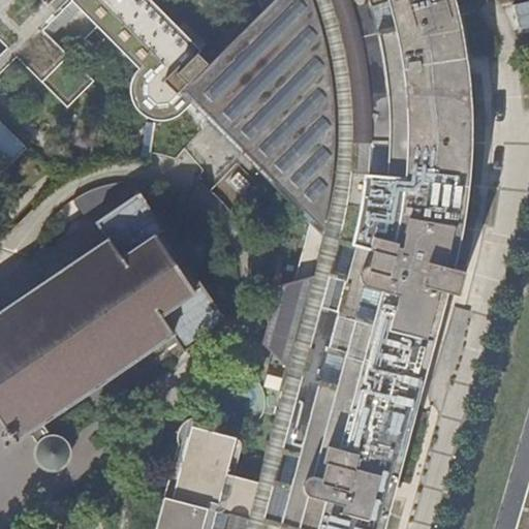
[(70,0),(0,0),(0,37),(9,47),(0,55),(0,73),(17,57),(41,82),(69,55),(42,29),(70,0)]
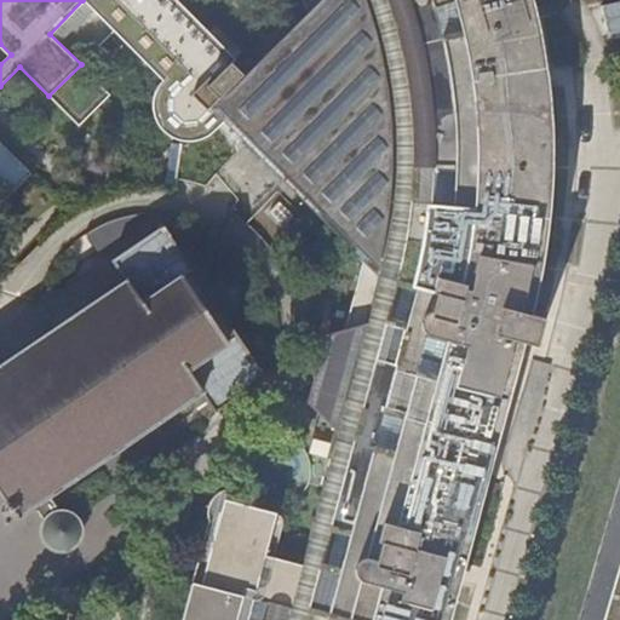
[(81,64),(116,30),(85,0),(82,0),(50,34),(81,64)]
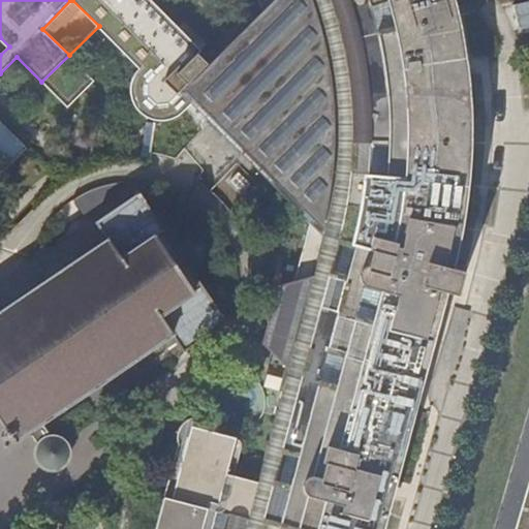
[(72,0),(99,26),(141,67),(137,73),(135,78),(134,83),(134,92),(136,98),(139,104),(143,110),(148,113),(152,116),(158,118),(162,118),(166,119),(172,118),(176,117),(181,115),(185,112),(188,109),(193,102),(187,95),(215,67),(209,62),(198,51),(201,49),(153,0),(259,0),(262,7),(266,16),(272,34),(280,32),(284,47),(276,49),(279,62),(281,73),(283,86),(284,98),(285,117),(294,117),(294,131),(286,131),(286,142),(285,154),(284,167),(281,191),(310,222),(292,289),(292,291),(285,289),(272,336),(278,342),(276,344),(276,347),(276,349),(277,352),(280,353),(284,356),(289,358),(292,359),(289,369),(258,483),(261,484),(248,528),(366,528),(430,288),(446,292),(458,296),(465,272),(454,269),(437,263),(443,237),(447,214),(450,196),(453,180),(454,164),(455,148),(455,130),(455,114),(454,98),(453,80),(449,63),(458,62),(457,47),(454,28),(449,6),(447,0),(72,0)]
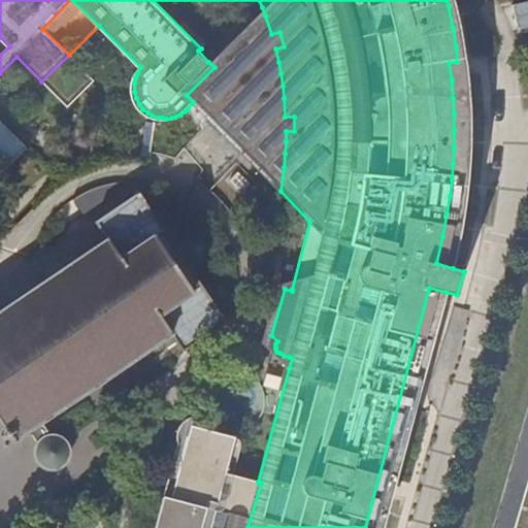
[(472,137),(471,117),(470,94),(468,73),(462,29),(458,11),(455,0),(447,0),(449,6),(453,28),(456,46),(457,62),(449,63),(452,79),(453,98),(454,113),(454,130),(454,147),(453,164),(452,179),(450,196),(447,213),(442,236),(436,263),(453,268),(458,243),(463,223),(469,184),(471,160),(472,137)]
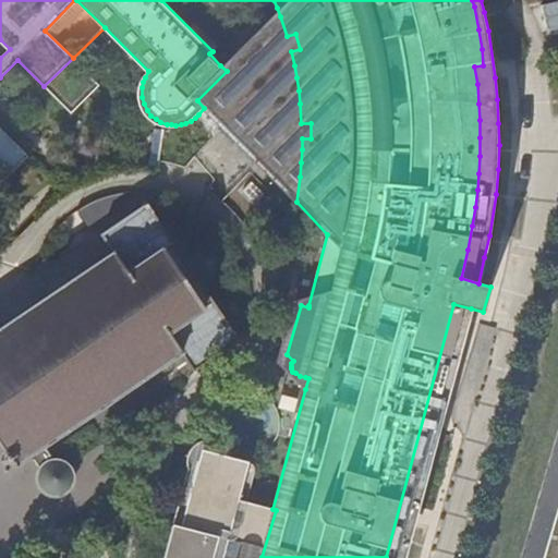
[(557,2),(542,7),(548,32),(557,28),(557,2)]
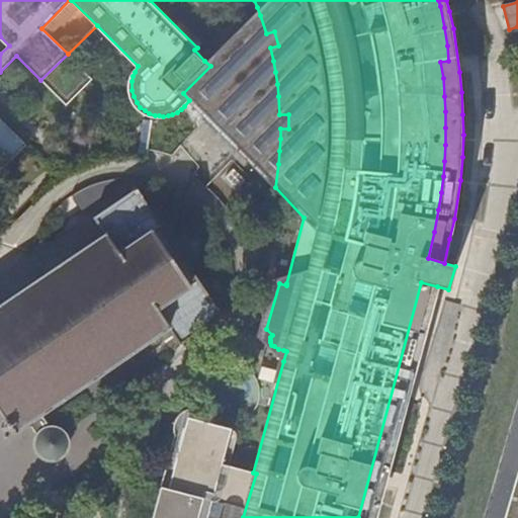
[(210,66),(260,15),(257,7),(204,61),(210,66)]
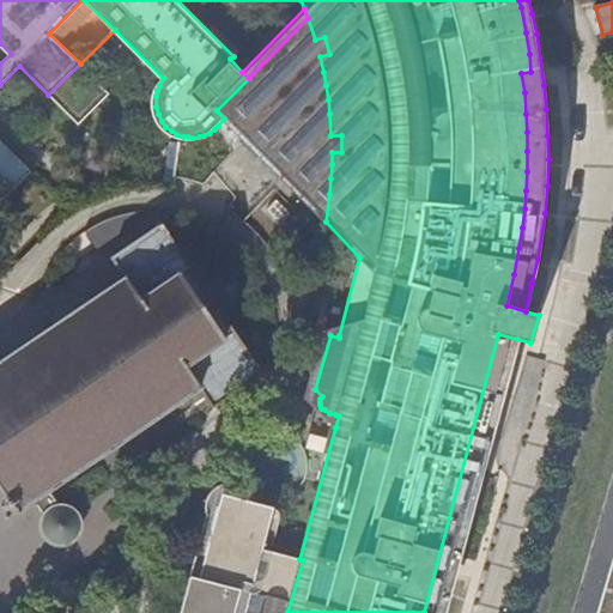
[(329,114),(328,99),(326,85),(323,72),(320,56),(329,54),(325,37),(315,40),(308,18),(249,78),(217,110),(224,119),(326,222),(329,194),(331,178),(332,164),(332,152),(341,152),(341,135),(331,135),(329,114)]
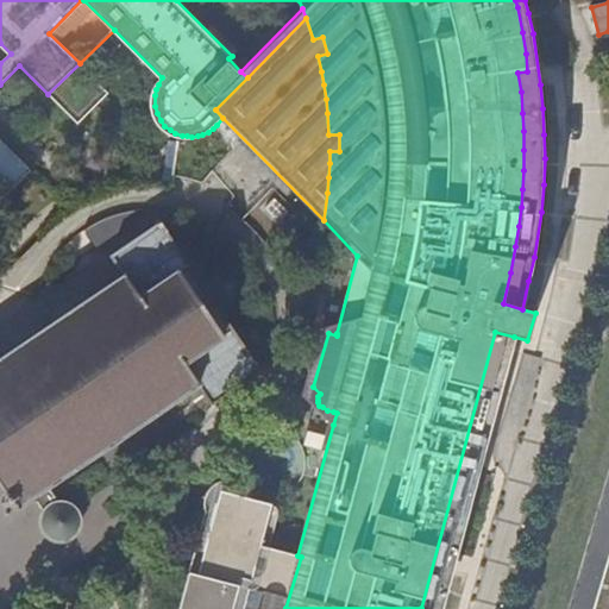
[(79,125),(110,94),(80,63),(48,94),(79,125)]
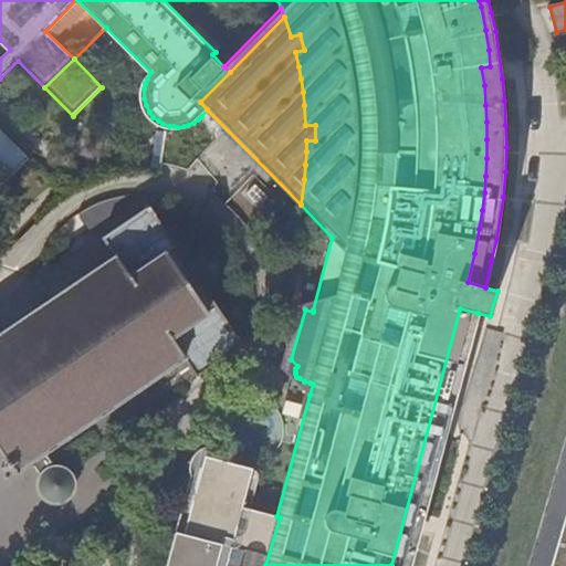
[(0,187),(29,160),(0,129),(0,187)]
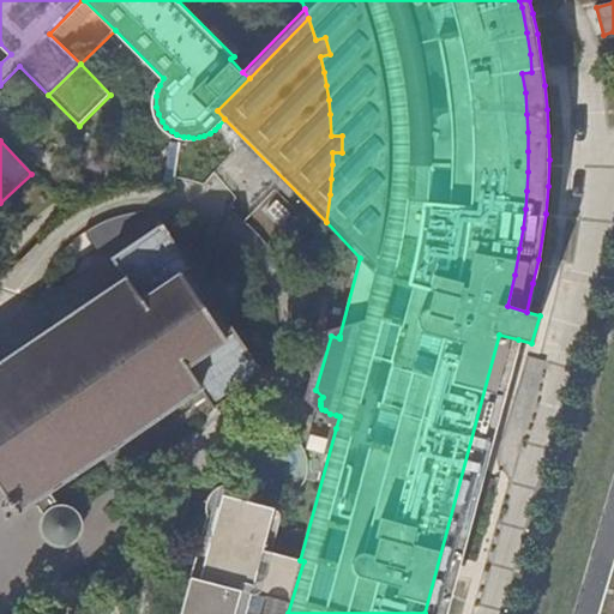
[(64,506),(59,505),(49,489),(52,488),(50,486),(72,471),(73,474),(78,470),(77,468),(98,453),(100,456),(104,453),(103,450),(126,435),(127,438),(132,434),(131,432),(154,417),(155,419),(161,415),(158,413),(180,398),(182,401),(187,397),(185,396),(197,387),(214,409),(259,381),(265,377),(257,367),(162,221),(160,224),(110,258),(126,280),(114,288),(113,286),(108,289),(109,292),(88,306),(85,304),(80,307),(82,309),(59,324),(58,323),(53,325),(54,327),(32,342),(30,341),(25,343),(26,345),(5,361),(2,359),(0,360),(0,489),(5,497),(1,506),(4,511),(13,511),(17,516),(20,512),(18,507),(29,499),(30,501),(32,500),(42,517),(42,519),(41,524),(44,531),(48,535),(50,536),(53,537),(56,539),(59,539),(64,537),(68,535),(71,534),(73,529),(74,524),(74,522),(74,517),(72,512),(68,509),(66,507),(64,506)]
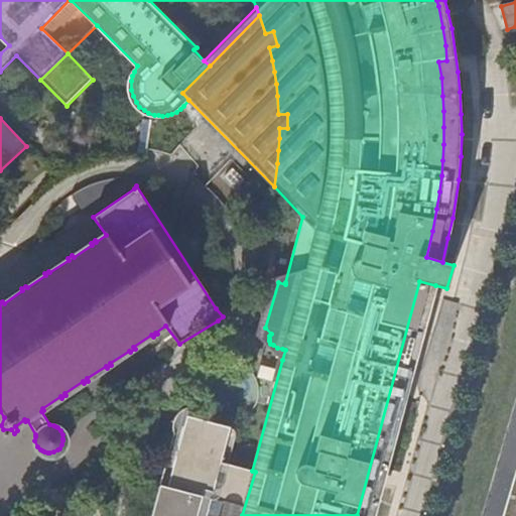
[(265,328),(278,282),(285,284),(285,282),(272,279),(258,336),(259,337),(258,338),(282,360),(285,350),(282,349),(277,348),(273,345),(270,344),(269,341),(269,339),(269,336),(271,334),(265,328)]
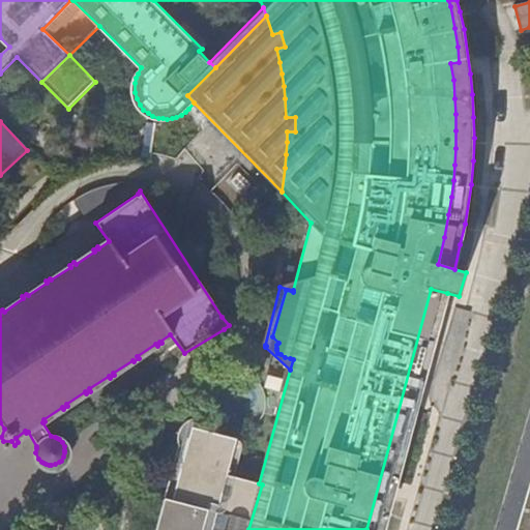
[(384,529),(447,293),(431,289),(366,529),(384,529)]
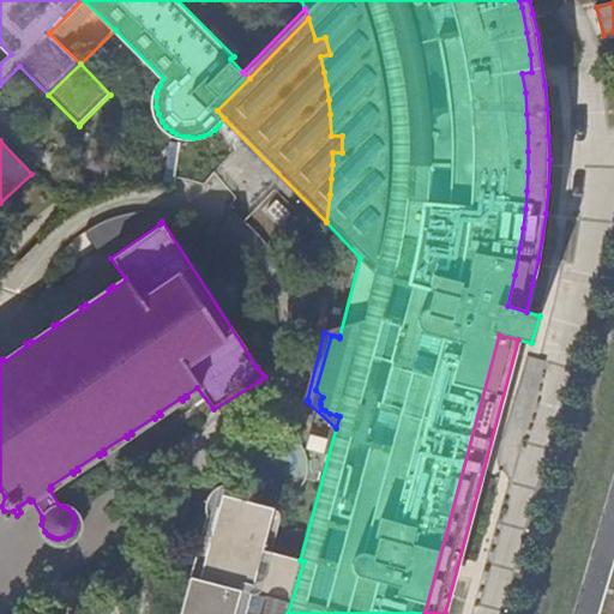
[(252,497),(250,492),(245,488),(236,485),(234,485),(228,483),(218,486),(214,489),(211,492),(229,497),(254,504),(254,500),(252,497)]
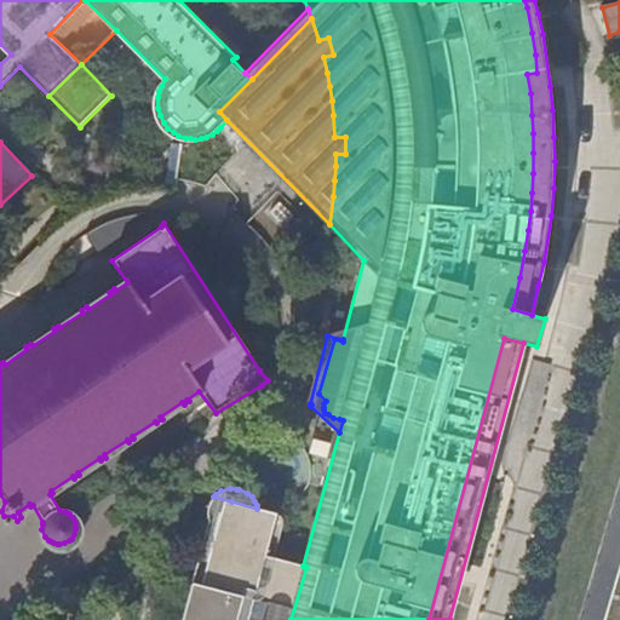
[(216,557),(230,504),(212,499),(211,503),(210,506),(211,518),(212,524),(213,529),(217,533),(211,556),(216,557)]
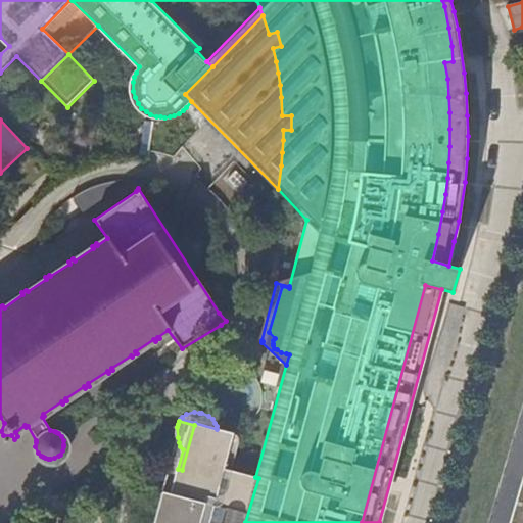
[(245,522),(258,478),(255,477),(224,469),(216,467),(225,431),(217,429),(195,423),(194,425),(182,470),(179,483),(168,522),(245,522)]
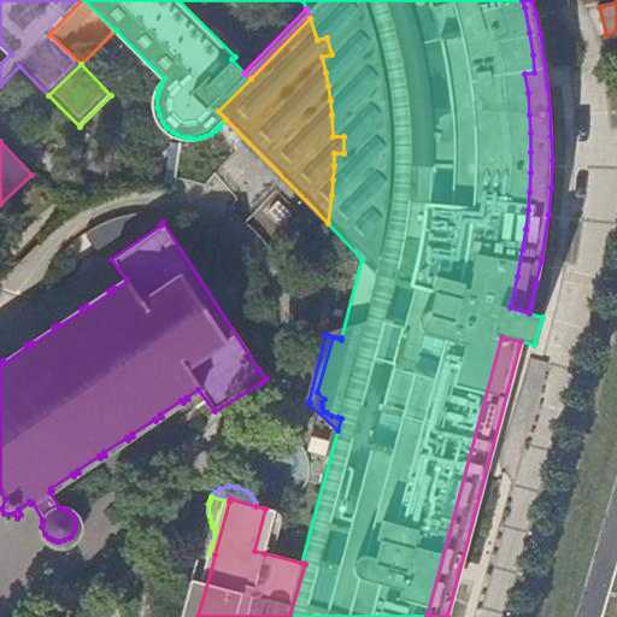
[(264,553),(275,512),(265,509),(254,551),(264,553)]
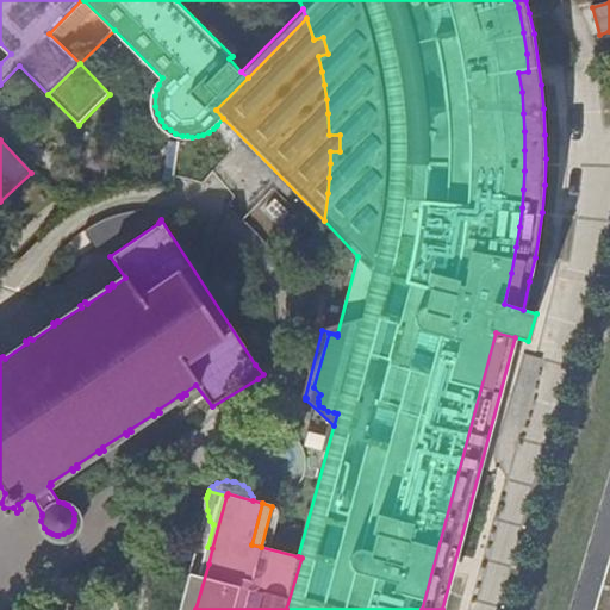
[(195,609),(209,564),(204,561),(199,576),(190,573),(179,609),(195,609)]
